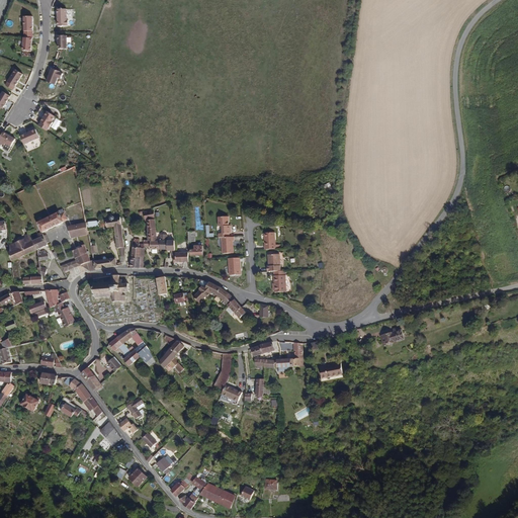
[(67,19),(67,9),(56,9),(57,27),(67,26),(67,25),(68,25),(68,19),(67,19)]
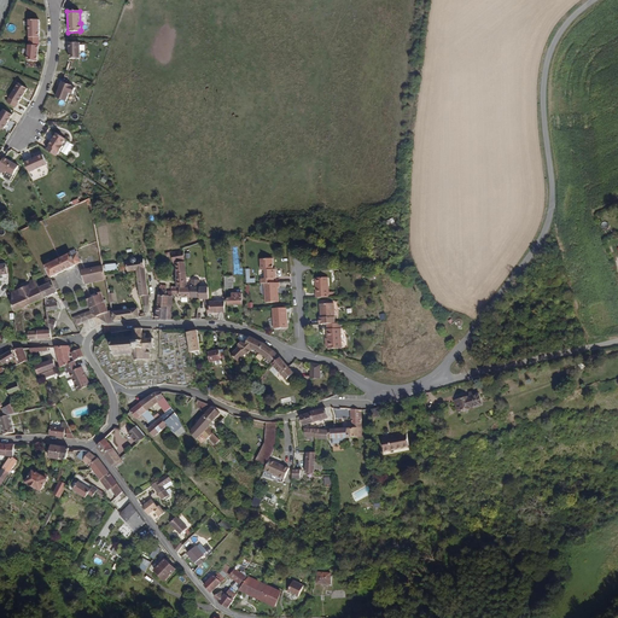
[(39,38),(39,22),(28,22),(28,38),(39,38)]
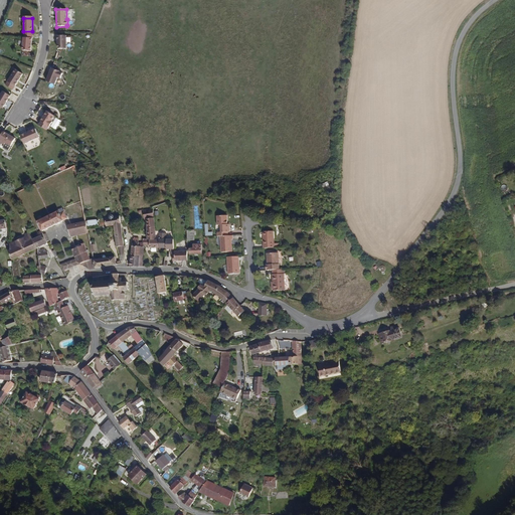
[(65,48),(65,35),(56,35),(56,48),(65,48)]
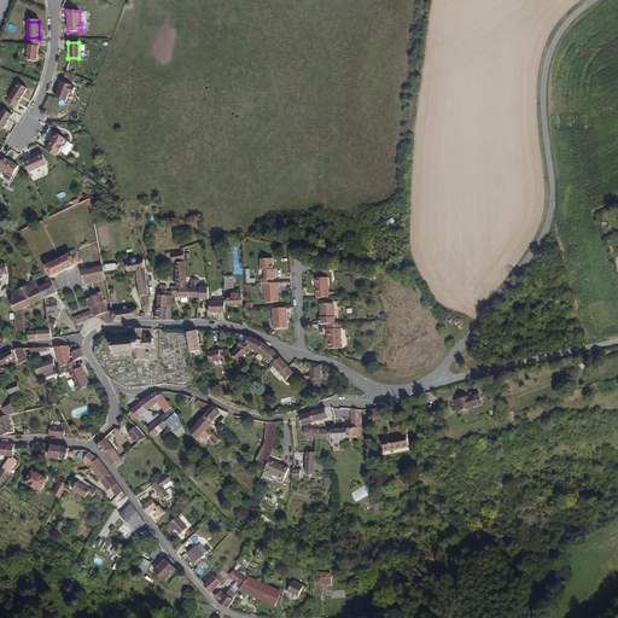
[(38,51),(39,45),(28,45),(27,45),(25,60),(38,60),(38,51)]
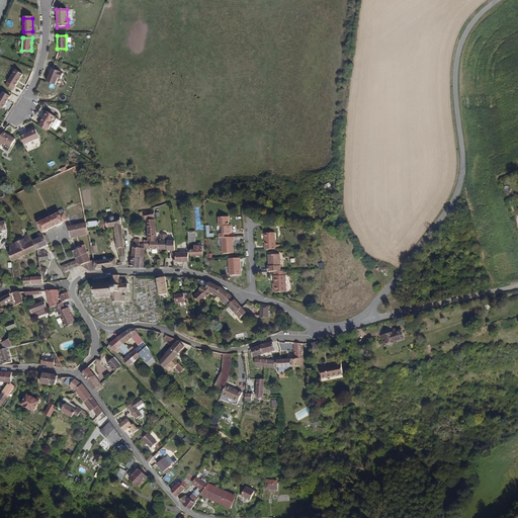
[(54,85),(57,78),(60,79),(62,74),(59,73),(60,72),(52,69),(46,81),(54,85)]
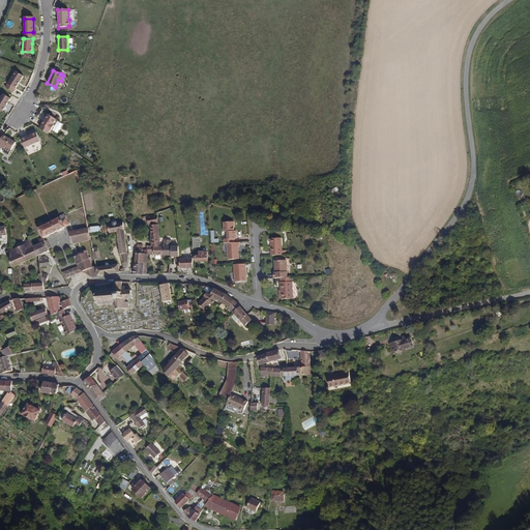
[(16,88),(23,77),(16,71),(5,88),(12,93),(16,88)]
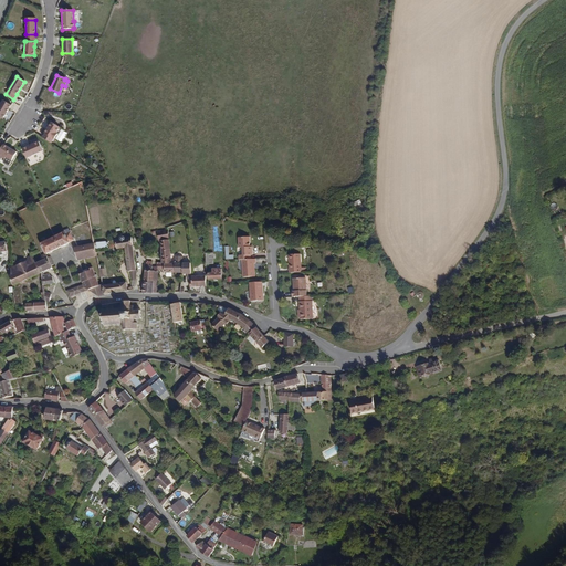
[(8,109),(10,105),(2,100),(0,103),(0,116),(3,118),(8,109)]
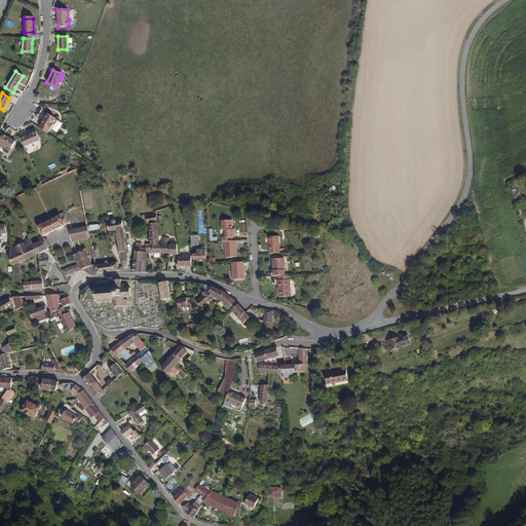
[(49,128),(55,118),(47,112),(42,120),(40,123),(41,123),(38,126),(46,132),(48,128),(49,128)]
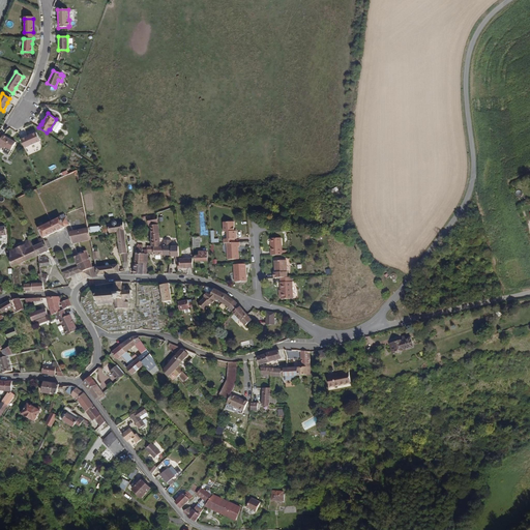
[(0,133),(0,145),(4,148),(5,147),(10,150),(16,142),(4,136),(0,133)]
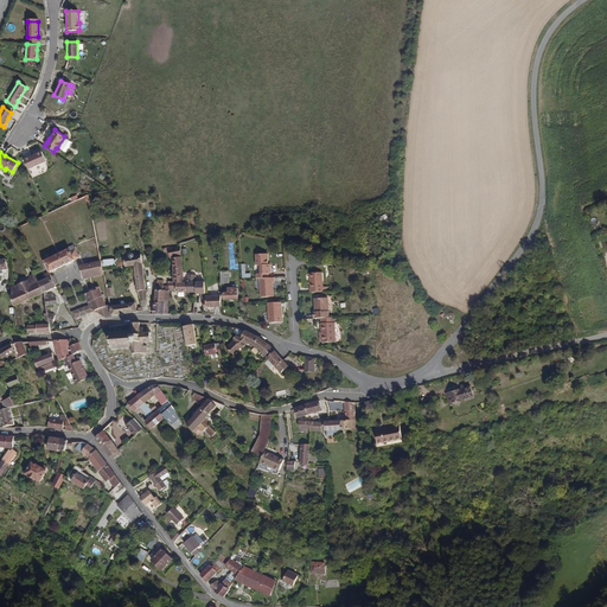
[(45,161),(40,152),(24,160),(27,168),(45,161)]
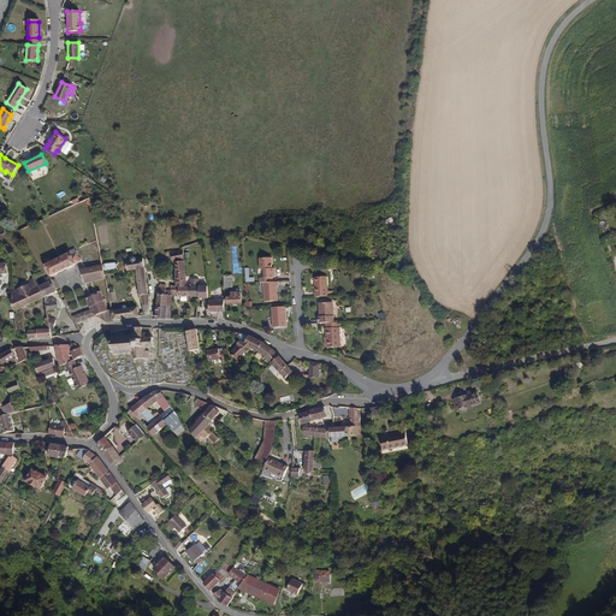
[(51,274),(81,261),(75,248),(67,252),(69,253),(46,264),(45,265),(48,274),(49,273),(51,274)]
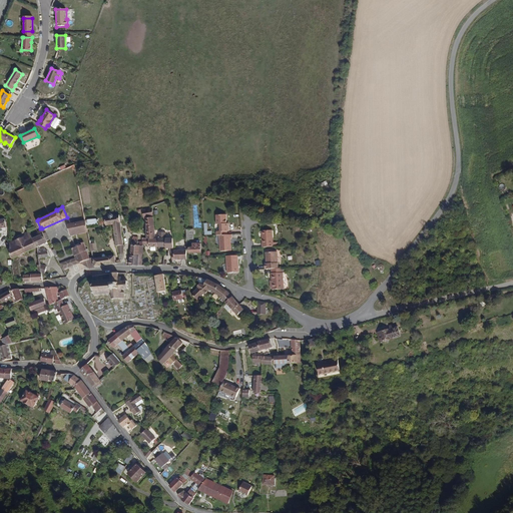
[(153,216),(151,207),(140,209),(142,217),(144,217),(153,216)]
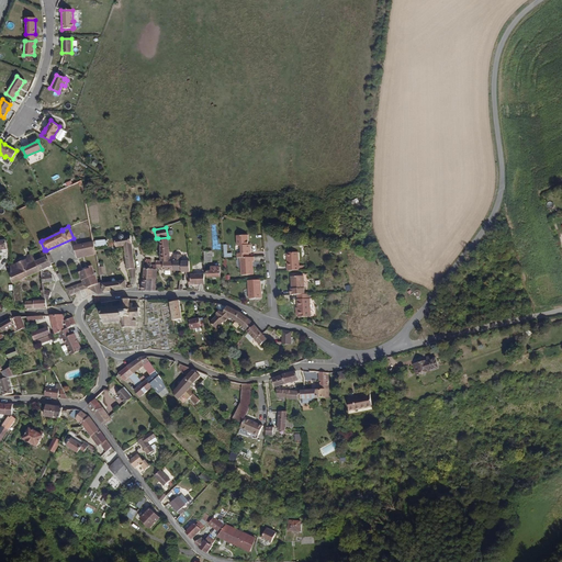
[(132,244),(131,235),(123,236),(123,235),(121,235),(120,235),(119,237),(114,237),(115,247),(123,246),(126,267),(127,269),(130,269),(135,268),(132,244)]
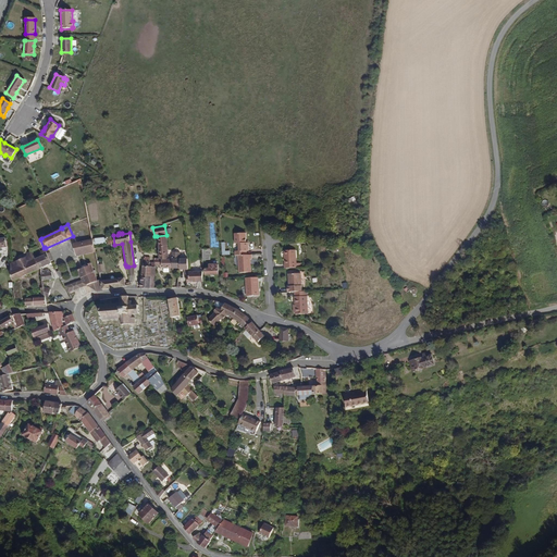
[(244,242),(244,233),(233,233),(234,243),(238,243),(238,250),(234,250),(234,255),(238,255),(245,255),(245,250),(248,250),(247,245),(245,245),(244,242)]
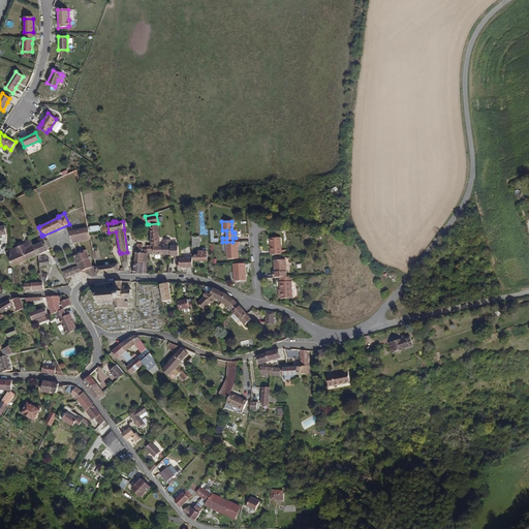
[(158,223),(149,224),(150,245),(153,245),(160,245),(158,223)]
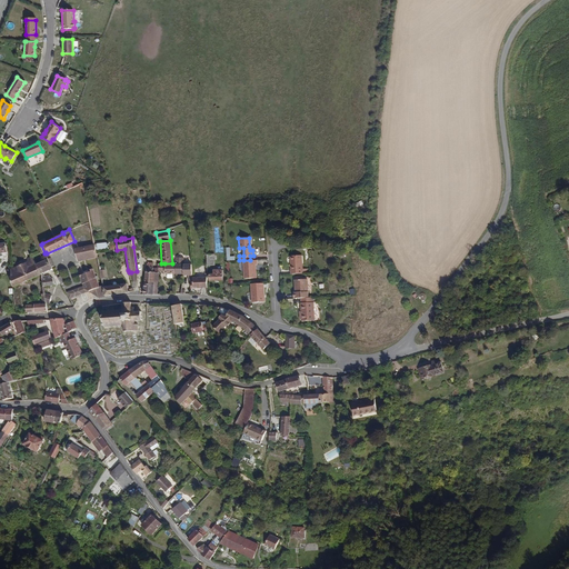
[(87,259),(97,257),(95,245),(87,246),(81,247),(75,248),(77,258),(87,257),(87,259)]
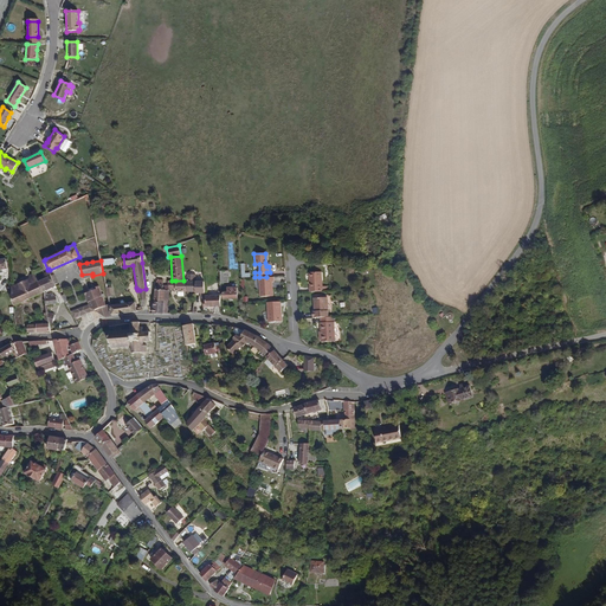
[(230,283),(230,271),(220,271),(220,283),(230,283)]
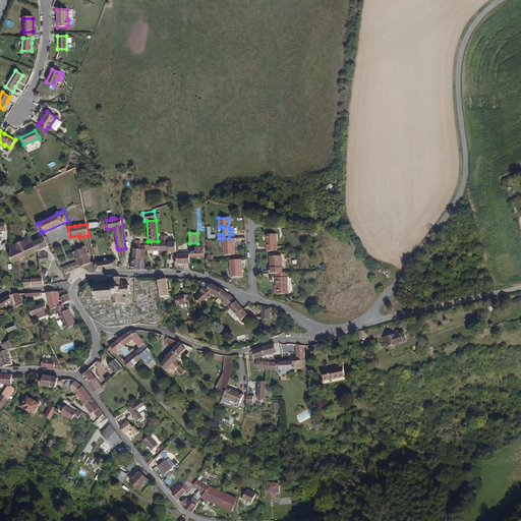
[(27,243),(33,241),(31,236),(30,234),(23,237),(25,239),(27,243)]
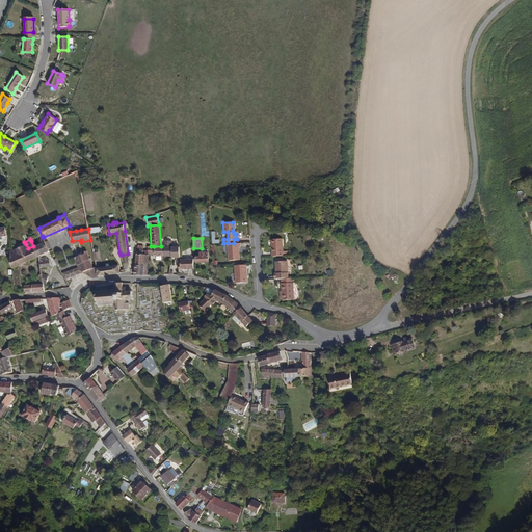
[(43,240),(40,239),(38,239),(41,243),(36,244),(33,246),(38,256),(49,251),(47,248),(45,242),(43,240)]
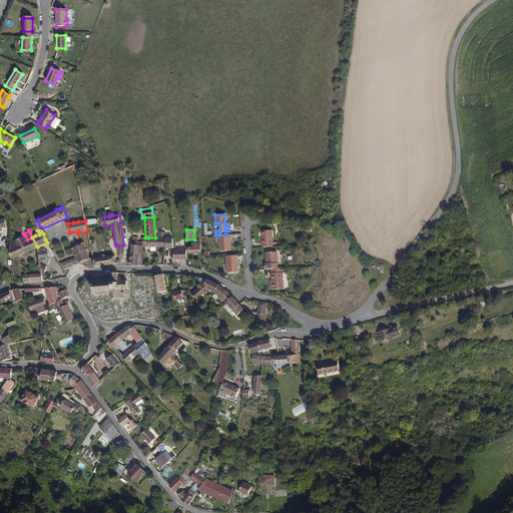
[(274,246),(273,230),(262,230),(262,246),(274,246)]
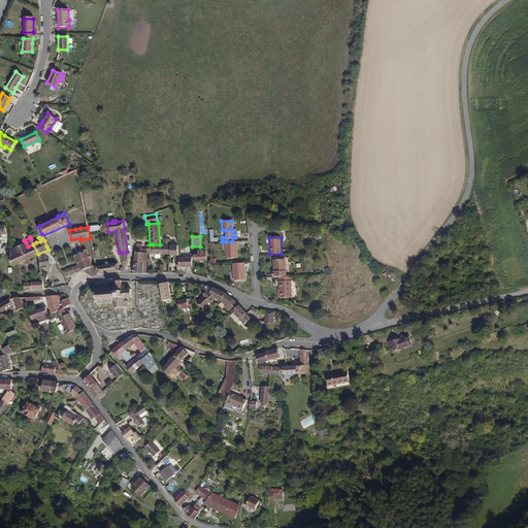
[(238,258),(238,244),(236,244),(236,241),(232,241),(226,241),(227,258),(238,258)]
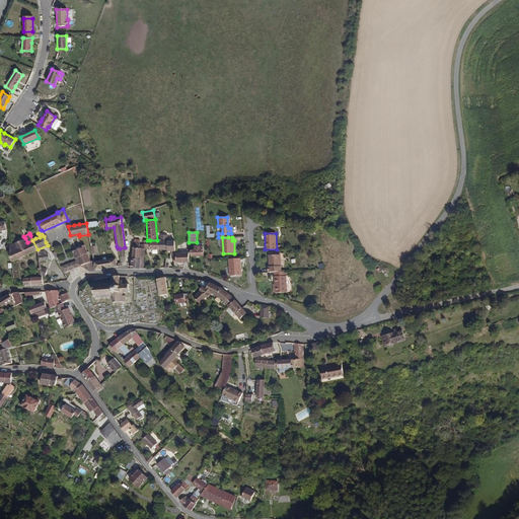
[(9,251),(20,246),(27,242),(25,238),(10,244),(9,245),(9,251)]
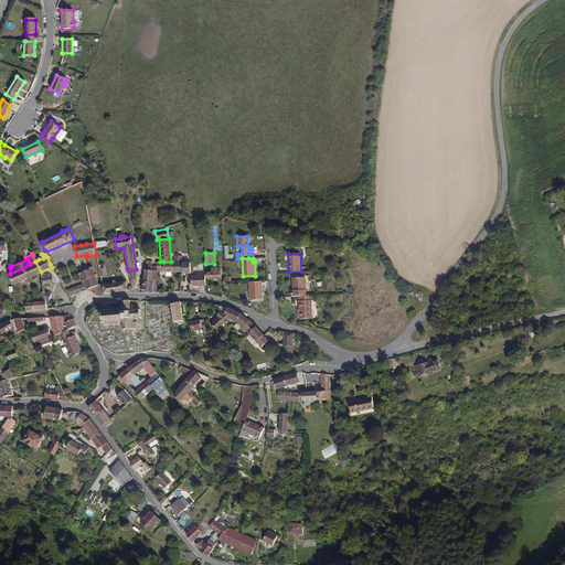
[(29,277),(32,276),(35,275),(38,274),(40,273),(41,272),(35,262),(30,264),(22,268),(10,274),(10,275),(12,285),(29,277)]
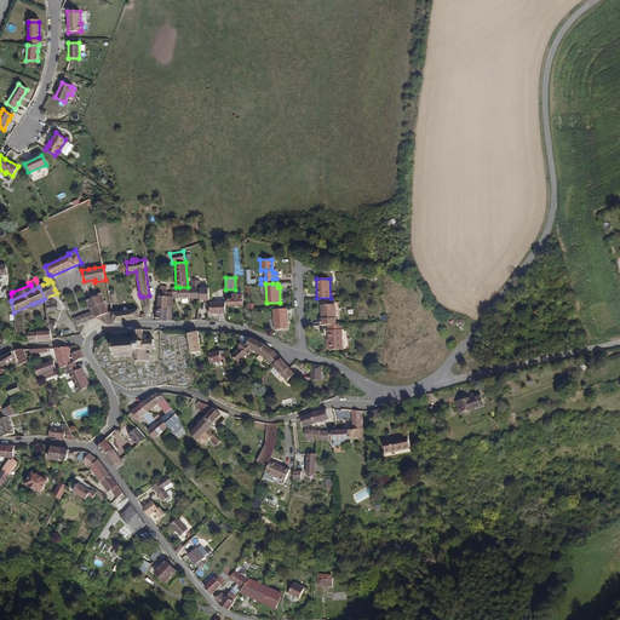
[(199,298),(199,287),(191,287),(188,287),(179,287),(179,291),(179,296),(179,298),(199,298)]
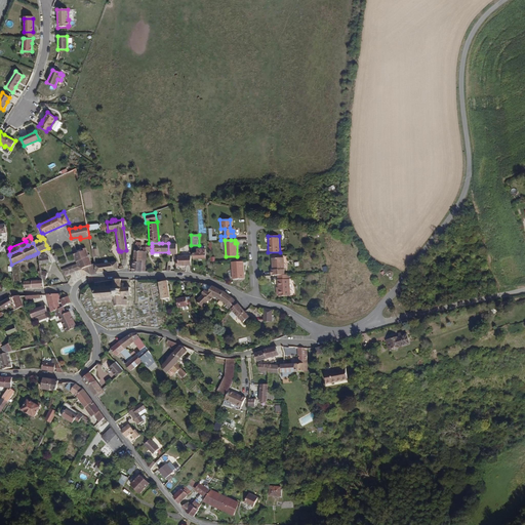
[(177,254),(177,243),(170,243),(168,243),(168,252),(168,254),(176,254),(177,254)]
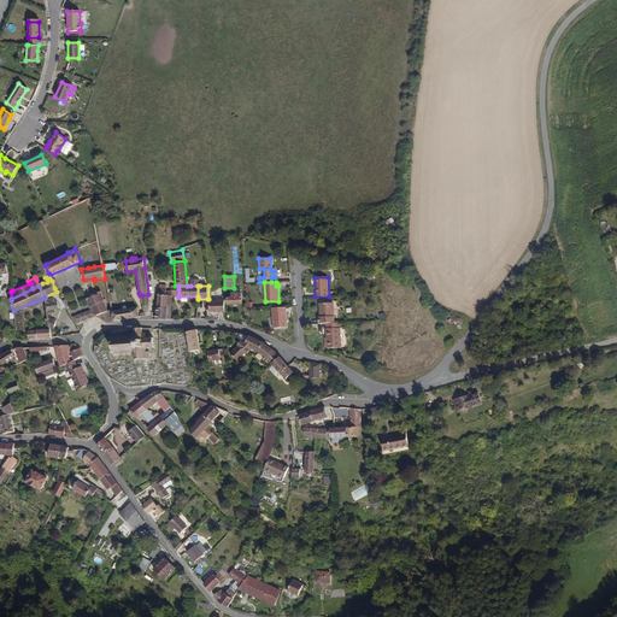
[(166,307),(168,294),(166,294),(165,291),(165,289),(159,289),(158,289),(156,307),(166,307)]
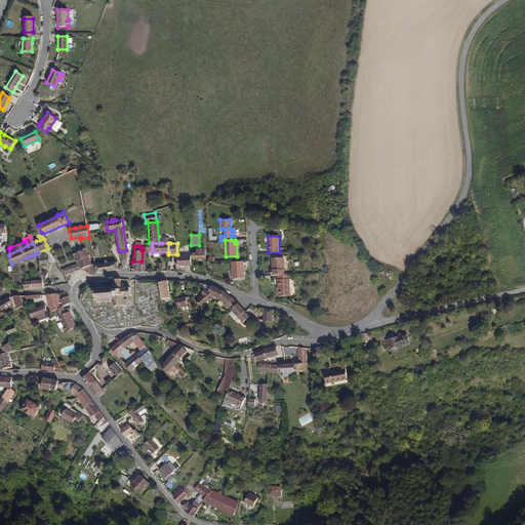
[(78,268),(81,269),(91,265),(85,247),(82,248),(83,250),(82,251),(80,250),(77,250),(77,252),(73,254),(77,264),(78,268)]
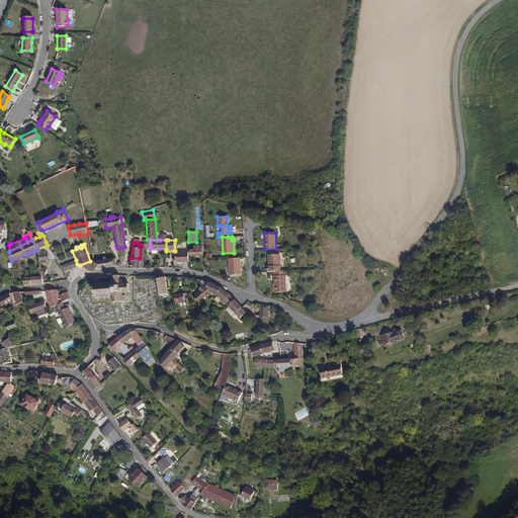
[(202,255),(202,246),(194,246),(194,247),(192,247),(191,249),(190,249),(190,255),(202,255)]
